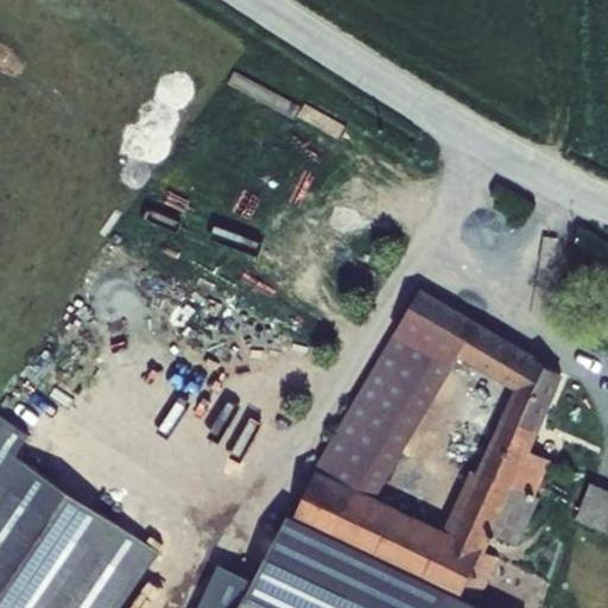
[(422,289),(314,469),(317,472),(293,520),(298,523),(461,599),(483,551),(487,552),(494,534),(519,545),(540,499),(536,496),(551,462),(531,453),(564,375),(422,289)]
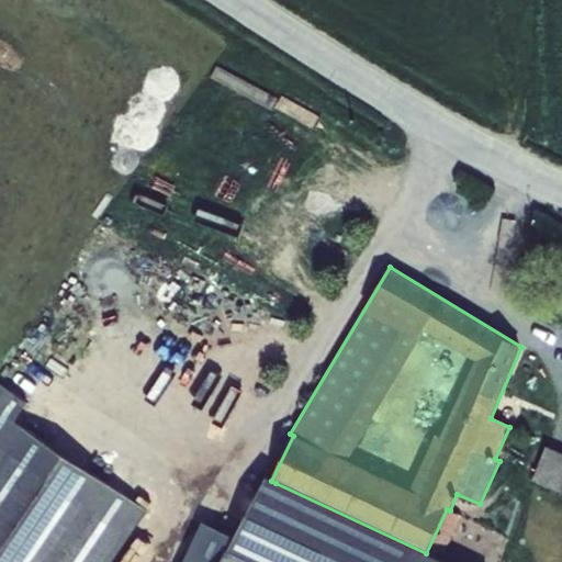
[(0,411),(0,561),(112,561),(147,510),(0,411)]
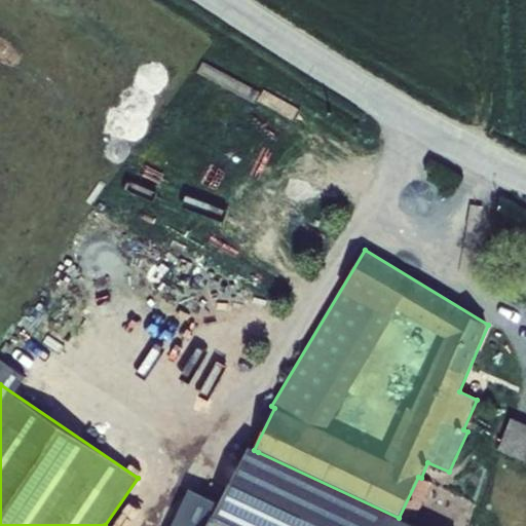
[(525,423),(511,417),(497,451),(525,462),(525,423)]
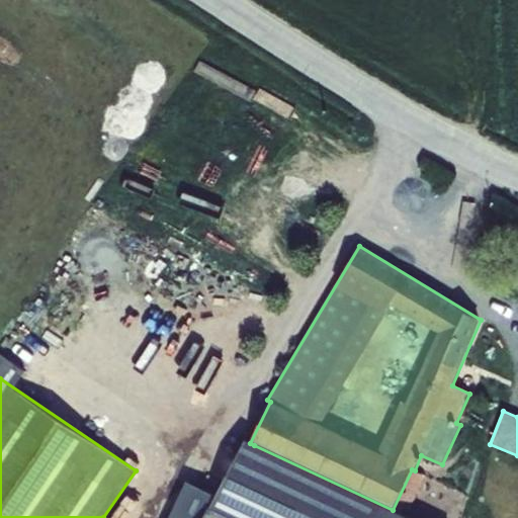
[(254,445),(250,443),(243,437),(217,495),(266,517),(372,517),(379,504),(254,445)]
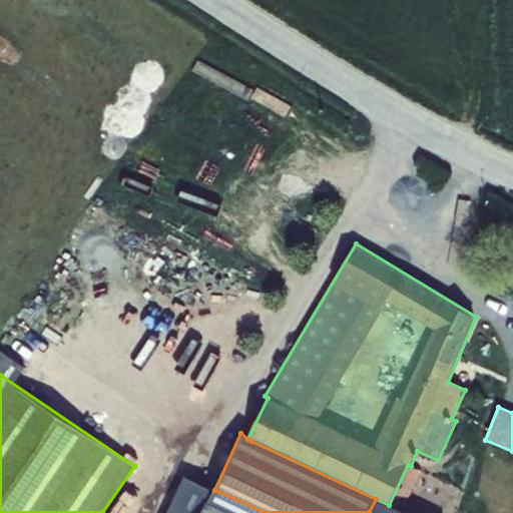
[(408,465),(389,505),(403,511),(422,472),(411,466),(408,465)]
